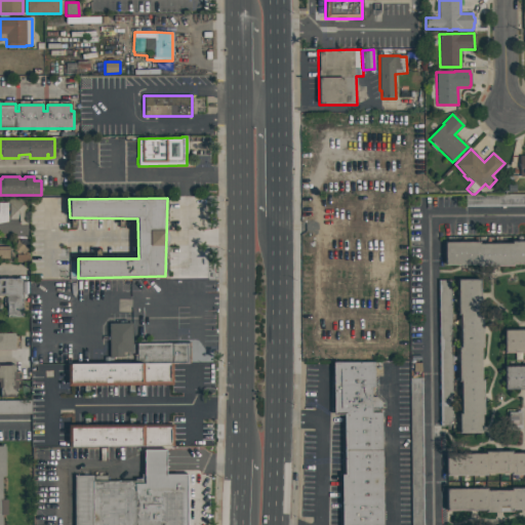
[(0,203),(6,203),(6,200),(27,199),(27,213),(29,213),(29,232),(27,232),(27,237),(15,237),(15,234),(1,234),(1,230),(0,230),(0,203)]
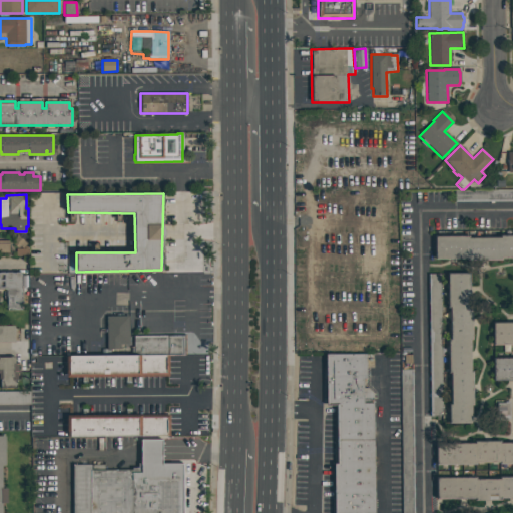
[(434,235),(469,235),(469,238),(500,237),(500,236),(512,235),(512,258),(501,259),(501,261),(467,261),(467,259),(434,259),(434,235)]
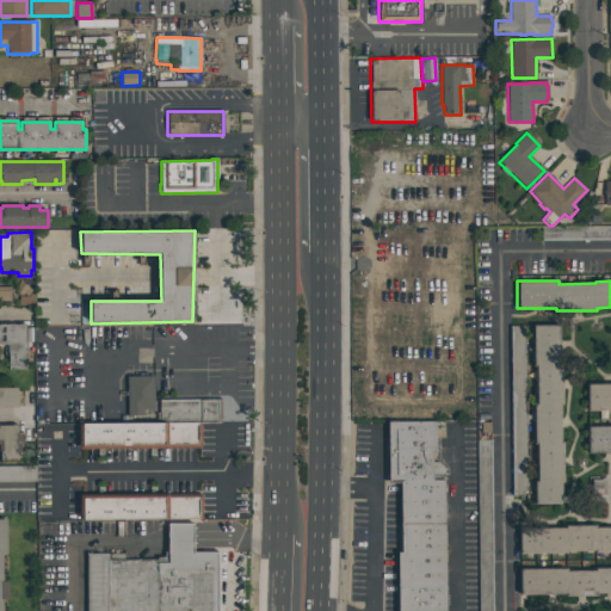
[(11,301),(0,301),(0,287),(11,287),(11,301)]
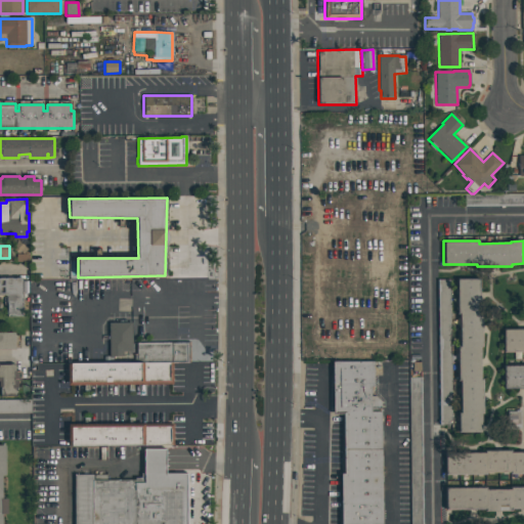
[(22,278),(22,294),(23,294),(23,299),(22,299),(23,317),(7,317),(7,315),(6,315),(6,311),(7,311),(7,303),(6,303),(6,297),(4,295),(0,295),(0,277),(4,277),(4,278),(6,278),(6,277),(11,277),(11,278),(16,278),(16,277),(20,277),(20,278),(22,278)]
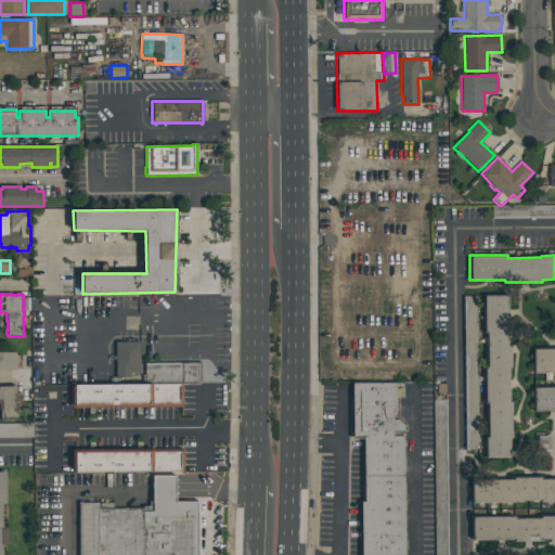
[(483,294),(508,294),(508,332),(511,332),(511,368),(508,368),(510,402),(512,402),(512,438),(510,438),(511,457),(485,459),(485,437),(487,437),(487,403),(485,403),(483,365),(486,365),(486,333),(483,333),(483,294)]
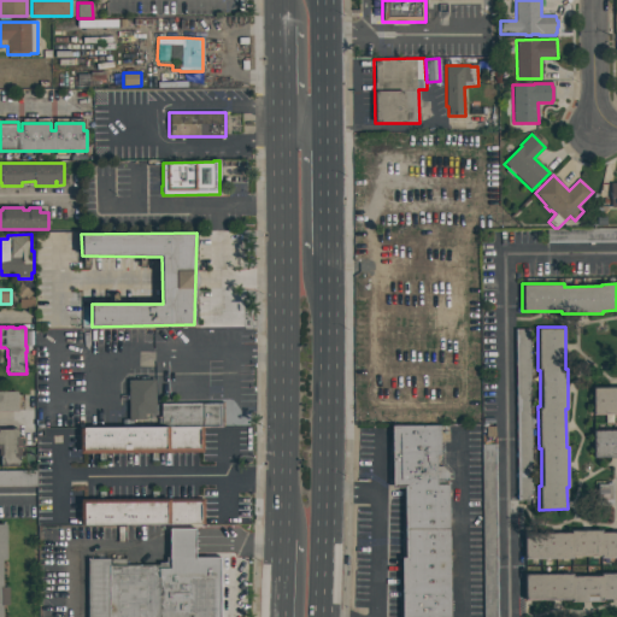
[(516,329),(530,329),(532,500),(517,500),(516,329)]
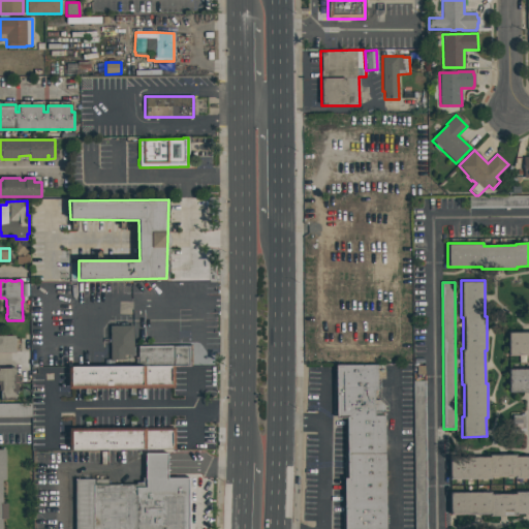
[(110,325),(133,325),(133,354),(124,354),(124,360),(111,360),(110,325)]
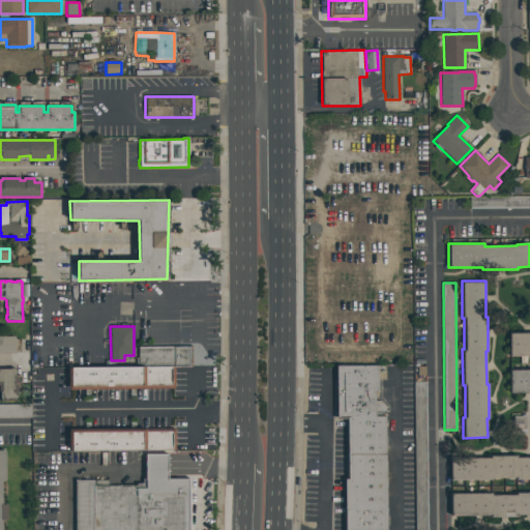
[(529,356),(509,356),(508,332),(529,332),(529,356)]
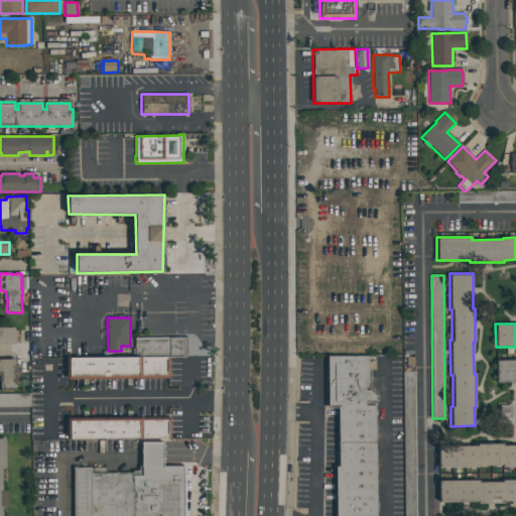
[(0,328),(14,328),(15,344),(0,344),(0,328)]
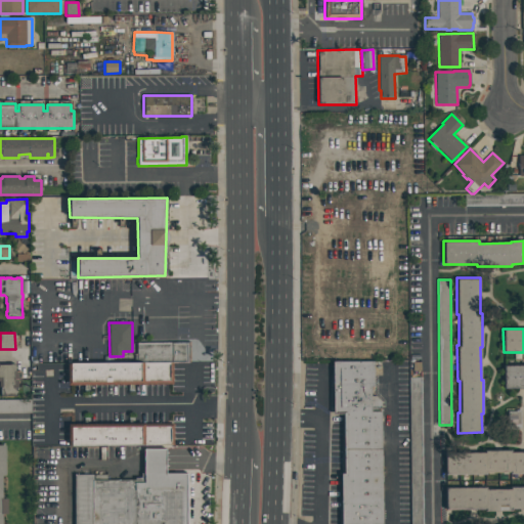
[(136,343),(189,342),(190,362),(173,362),(137,362),(136,343)]
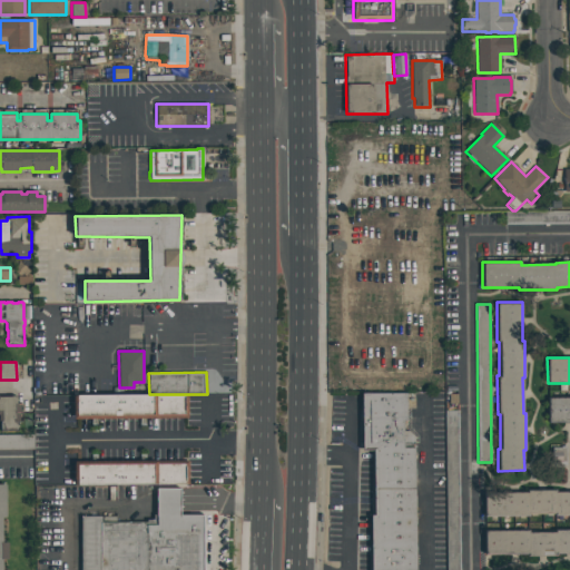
[(414,569),(371,569),(371,516),(374,516),(373,450),(362,450),(362,393),(409,393),(409,397),(414,397),(414,409),(406,409),(406,421),(403,421),(403,426),(406,426),(406,431),(409,431),(414,436),(414,569)]
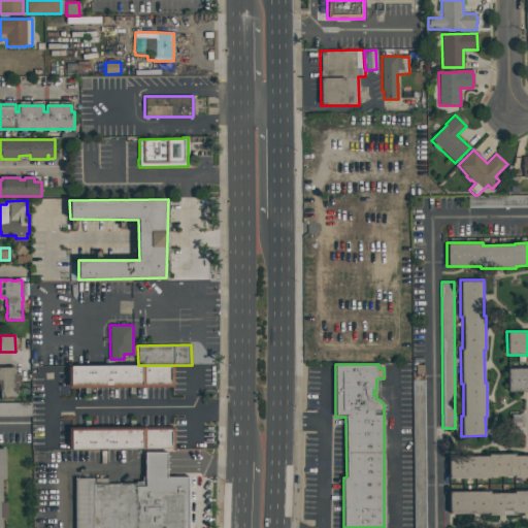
[(68,366),(138,365),(174,365),(174,388),(68,388),(68,366)]
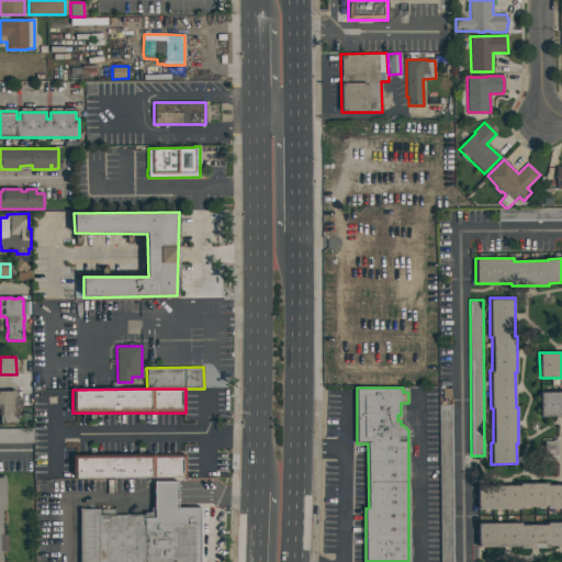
[(17,391),(17,398),(22,398),(22,419),(18,419),(18,424),(18,425),(0,425),(0,391),(11,391),(14,391),(17,391)]
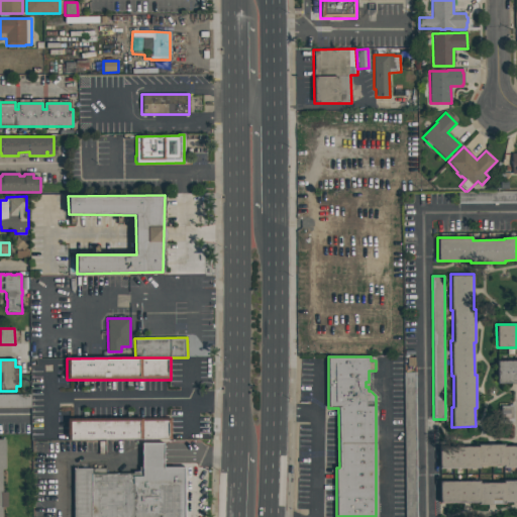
[(496,360),(516,359),(516,383),(497,384),(496,360)]
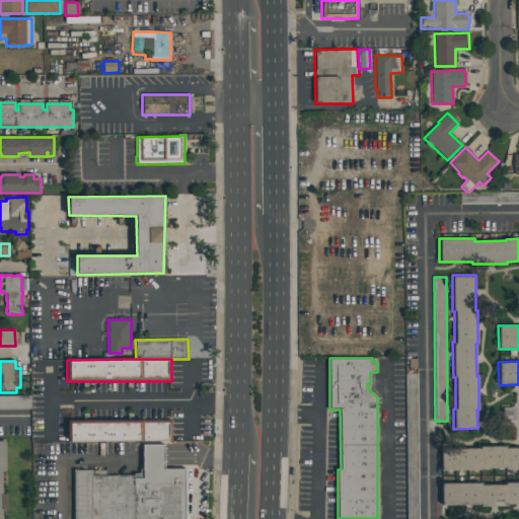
[(419,518),(406,518),(404,374),(418,374),(419,518)]
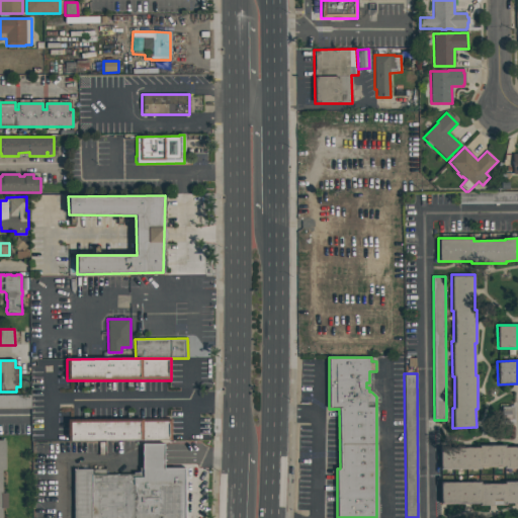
[(0,395),(30,395),(30,409),(0,409),(0,395)]
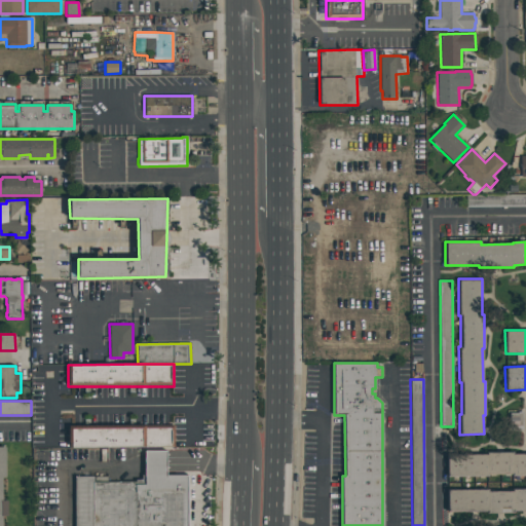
[(519,424),(510,425),(510,416),(518,416),(519,424)]
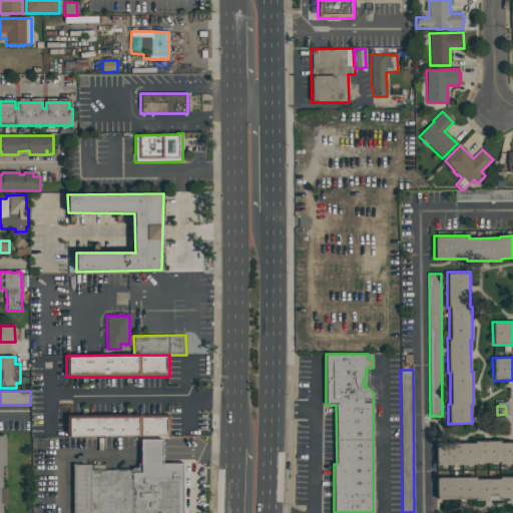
[(169,415),(169,436),(66,437),(66,416),(169,415)]
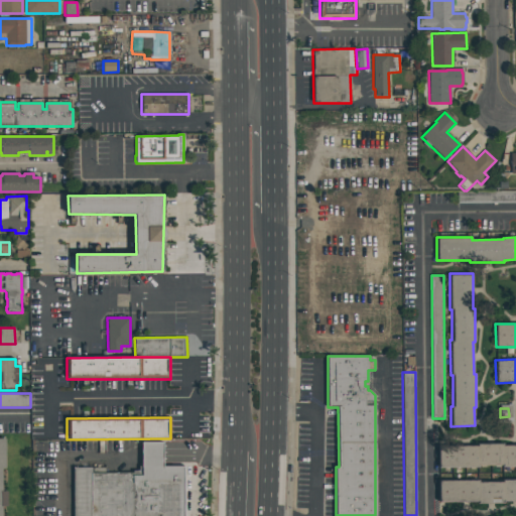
[(74,515),(74,468),(92,468),(92,473),(132,473),(132,470),(139,470),(138,466),(141,466),(141,441),(163,441),(163,466),(184,466),(184,515),(74,515)]
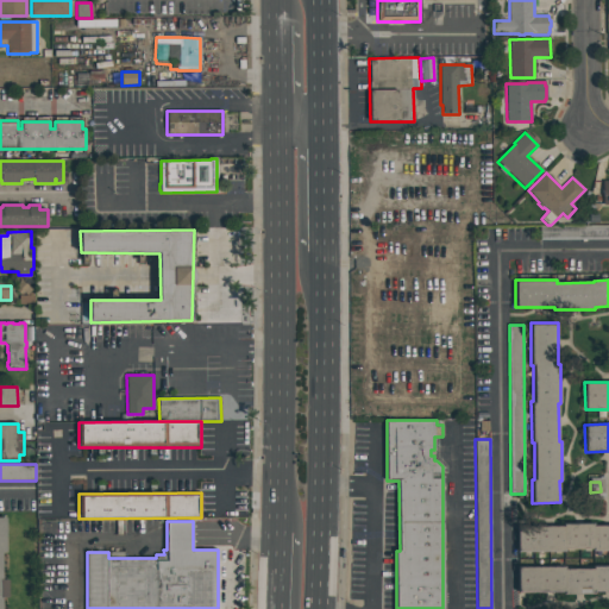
[(563,523),(594,522),(594,525),(608,525),(608,551),(591,552),(591,550),(565,550),(565,552),(518,552),(516,526),(563,525),(563,523)]
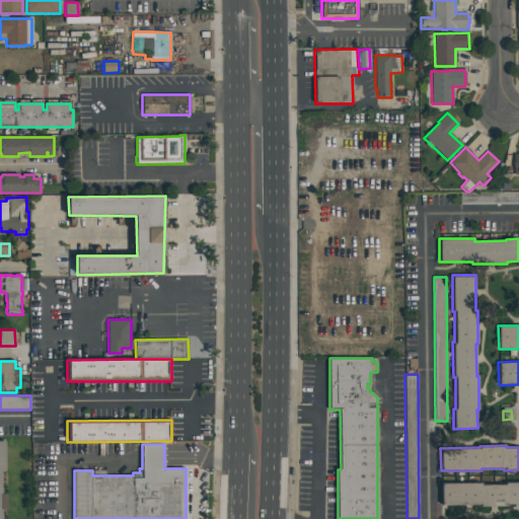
[(441,483),(482,482),(482,485),(505,484),(505,482),(518,482),(518,504),(507,505),(507,507),(480,507),(480,505),(441,506),(441,483)]
